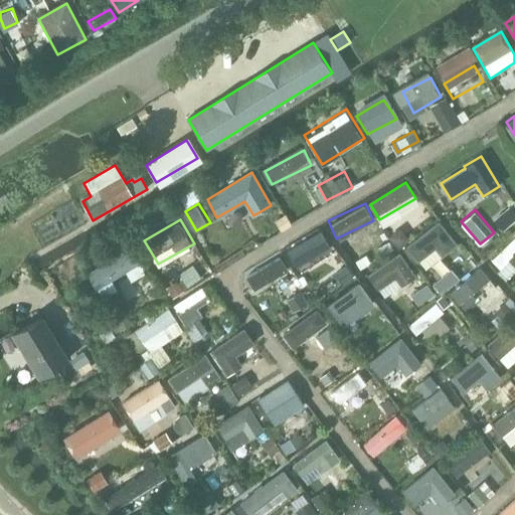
[(441,221),(407,246),(417,261),(418,261),(425,269),(444,254),(445,255),(458,244),(441,221)]
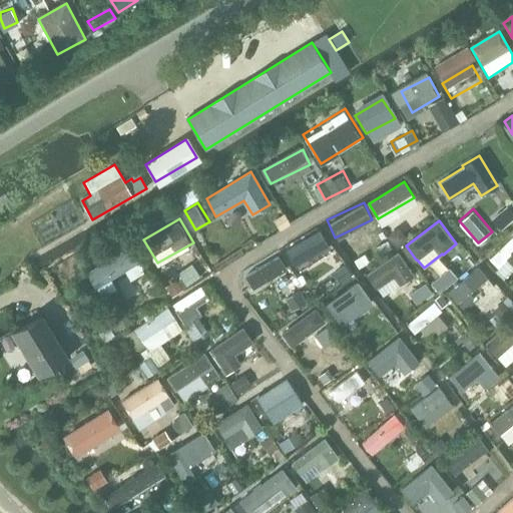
[(283,251),(293,271),(328,248),(316,231),(283,251)]
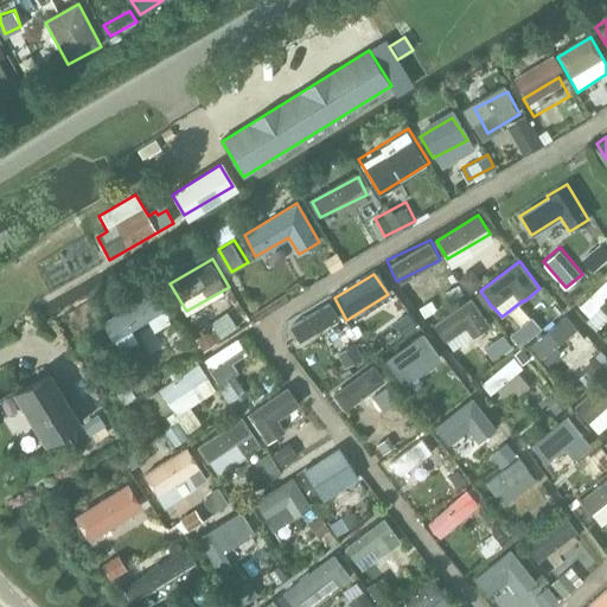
[(606,280),(577,308),(588,323),(606,305),(606,280)]
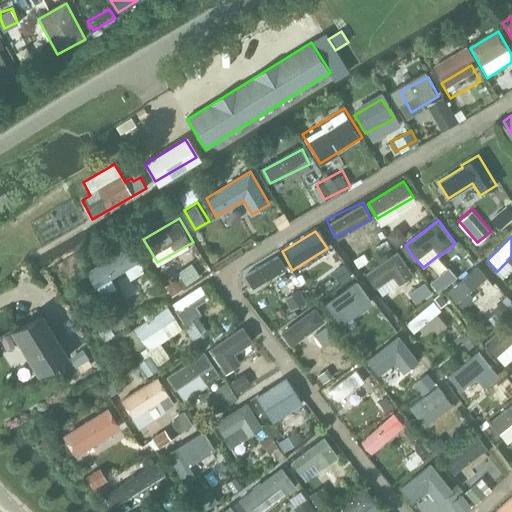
[(89,274),(103,299),(145,272),(131,249),(89,274)]
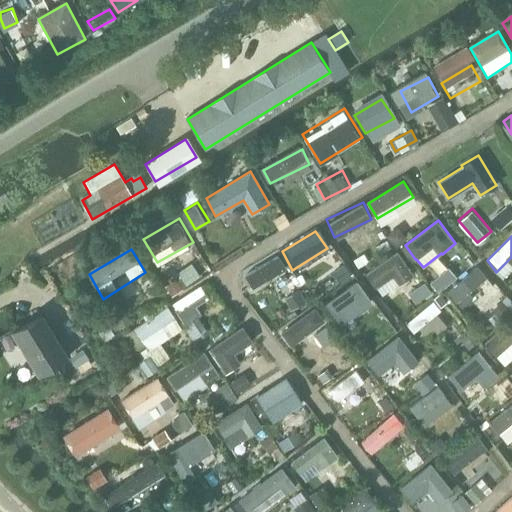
[(396,251),(366,272),(376,287),(382,295),(397,284),(412,274),(396,251)]
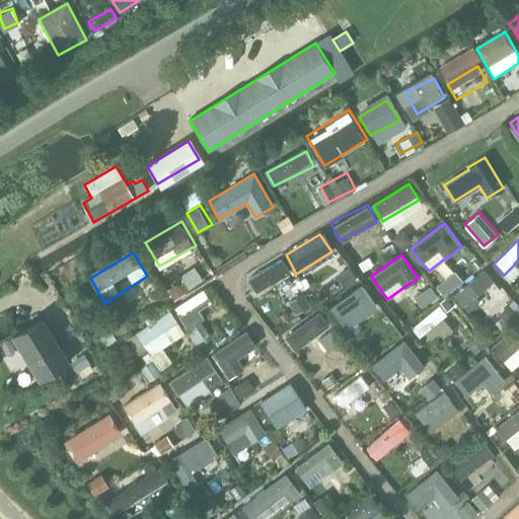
[(244,283),(249,295),(284,277),(276,264),(244,283)]
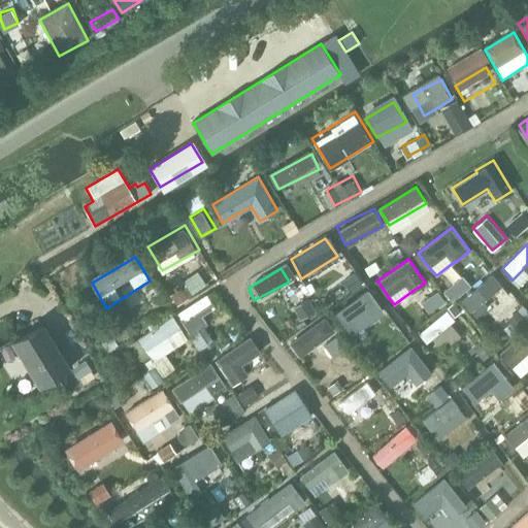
[(177,304),(208,283),(200,270),(169,291),(177,304)]
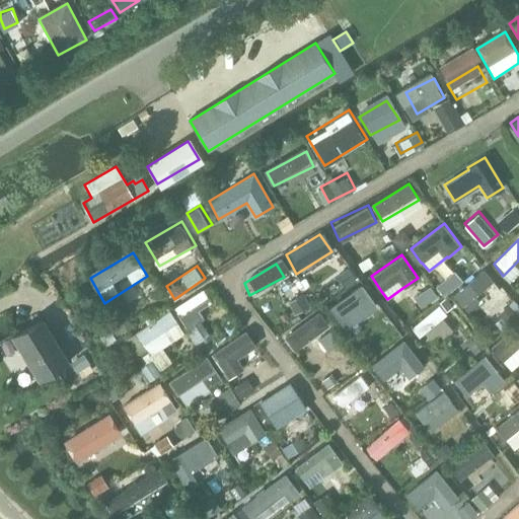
[(452,296),(467,315),(503,291),(484,272),(452,296)]
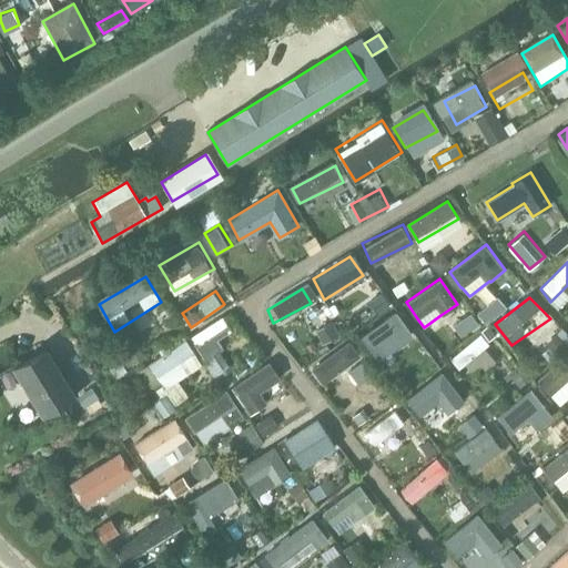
[(476,308),(487,323),(497,314),(486,301),(476,308)]
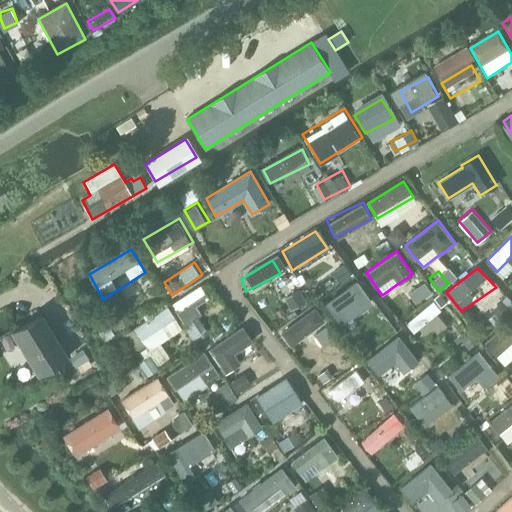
[(356,280),(324,303),(340,324),(371,302),(356,280)]
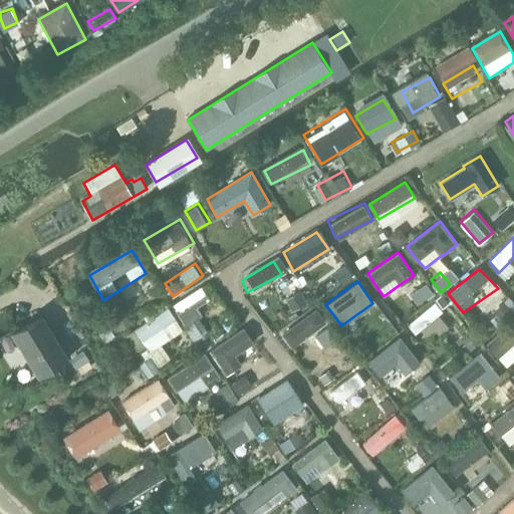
[(416,308),(438,296),(431,284),(409,296),(416,308)]
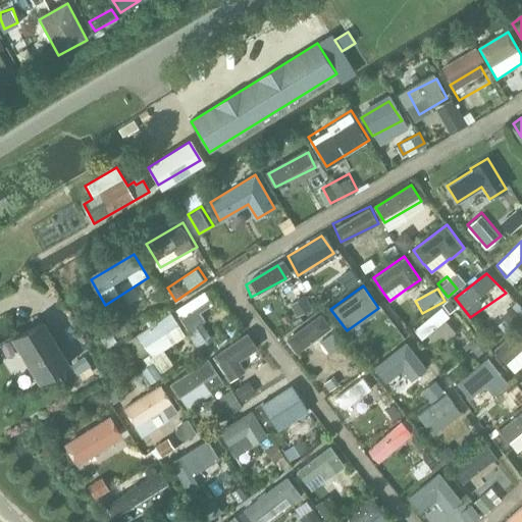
[(205,293),(176,312),(191,333),(204,325),(199,316),(214,306),(205,293)]
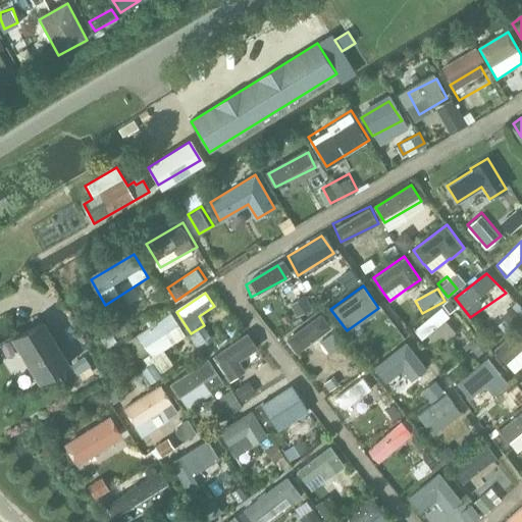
[(295,313),(313,305),(308,294),(290,301),(295,313)]
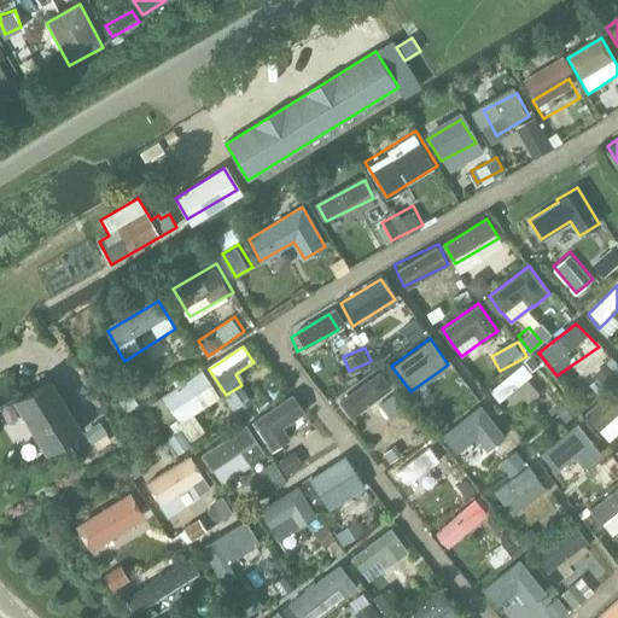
[(489,392),(501,403),(532,379),(525,367),(489,392)]
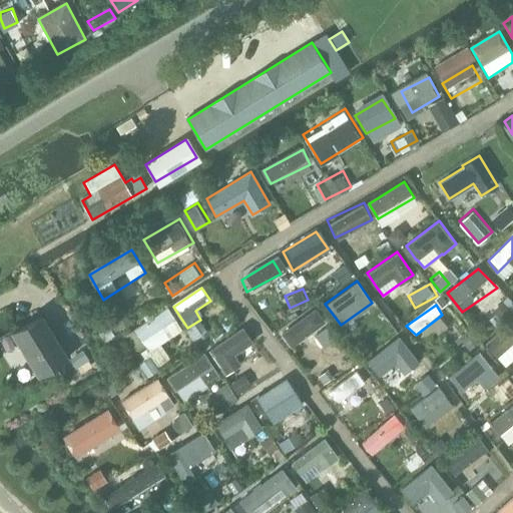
[(179,325),(169,309),(129,335),(140,352),(179,325)]
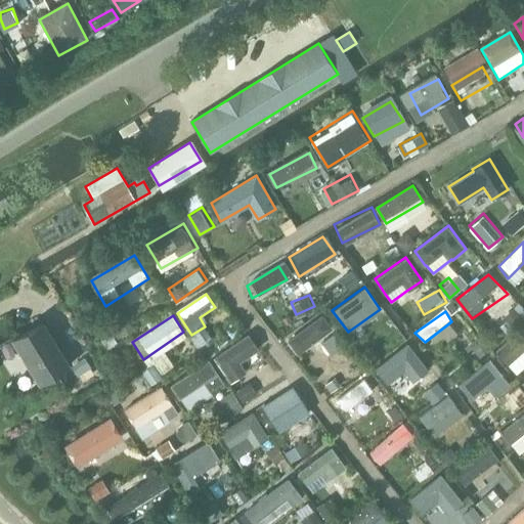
[(287,341),(294,350),(325,328),(316,317),(287,341)]
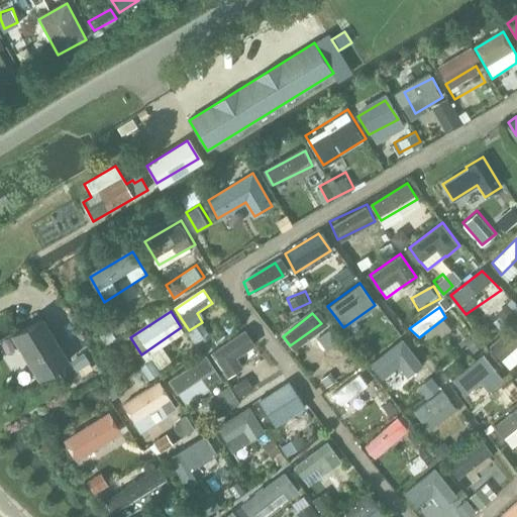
[(39,379),(69,362),(43,319),(14,336),(39,379)]
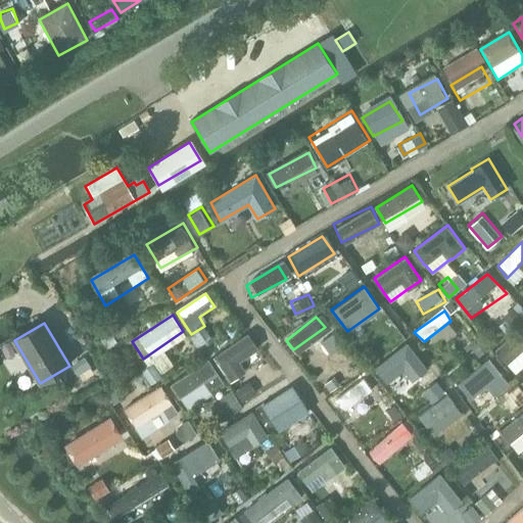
[(522,327),(496,351),(515,372),(522,364),(522,327)]
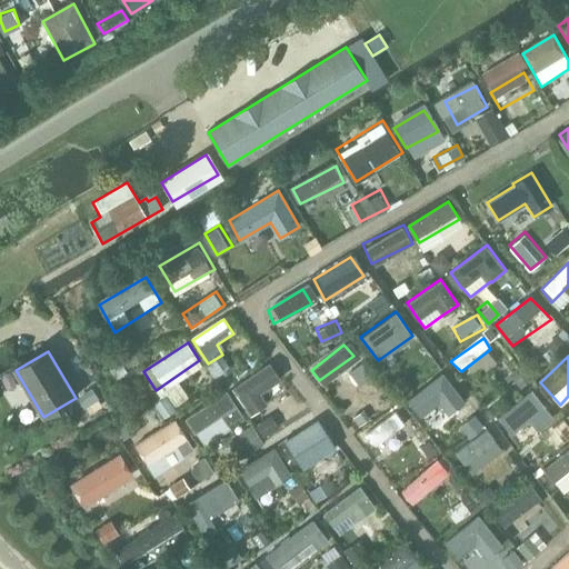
[(360,383),(373,372),(361,360),(349,371),(360,383)]
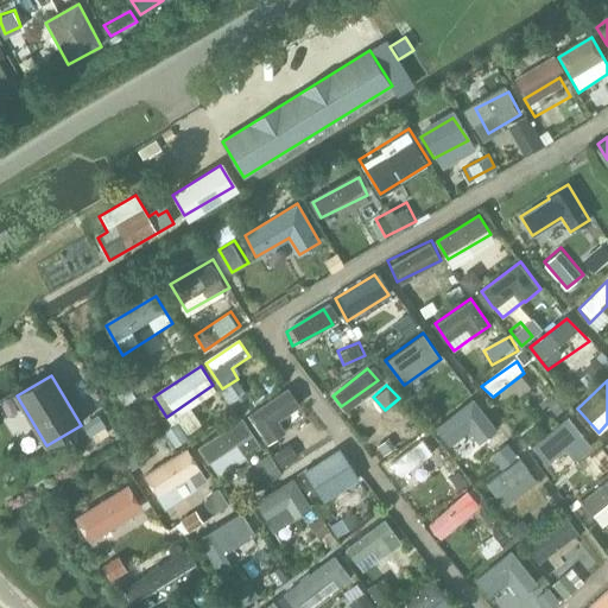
[(287,387),(247,415),(267,443),(285,431),(278,420),(299,405),(287,387)]
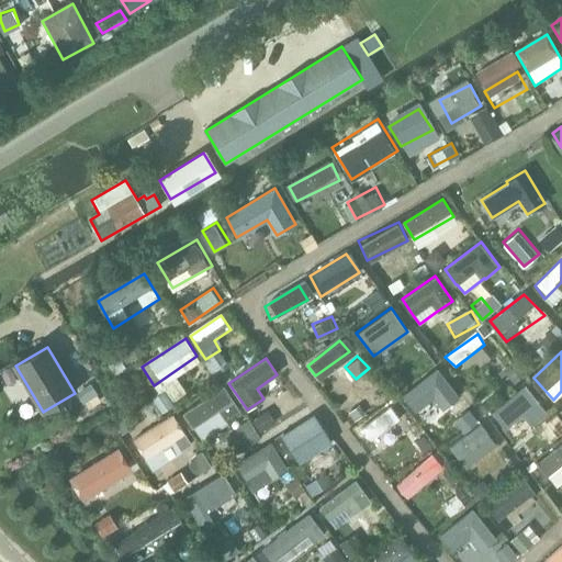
[(436,368),(401,395),(414,412),(433,398),(441,409),(459,396),(436,368)]
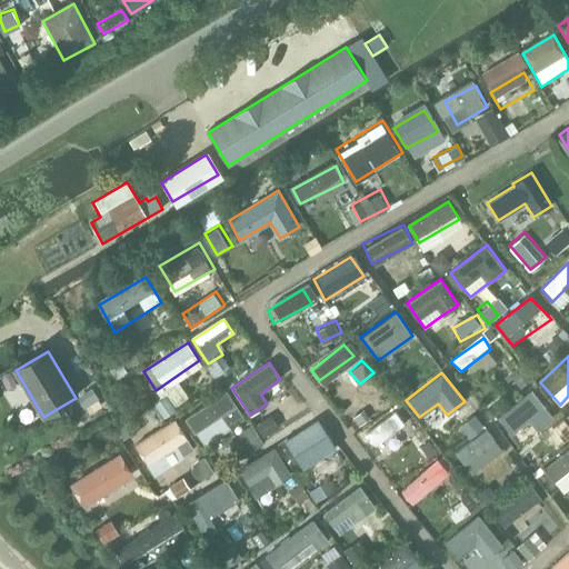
[(201,441),(243,415),(227,388),(185,415),(201,441)]
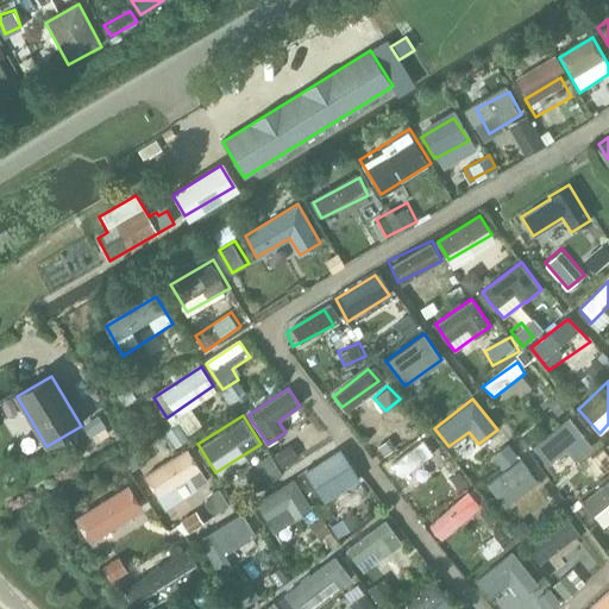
[(567,416),(532,446),(547,464),(565,450),(575,460),(592,447),(567,416)]
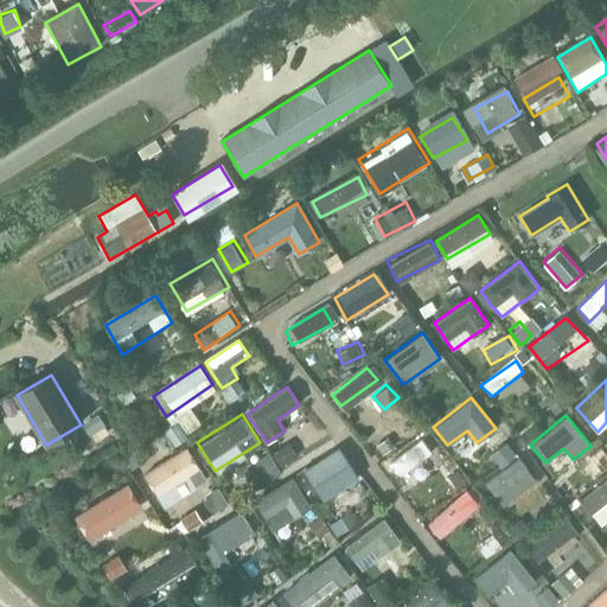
[(83,425),(90,435),(104,426),(98,416),(83,425)]
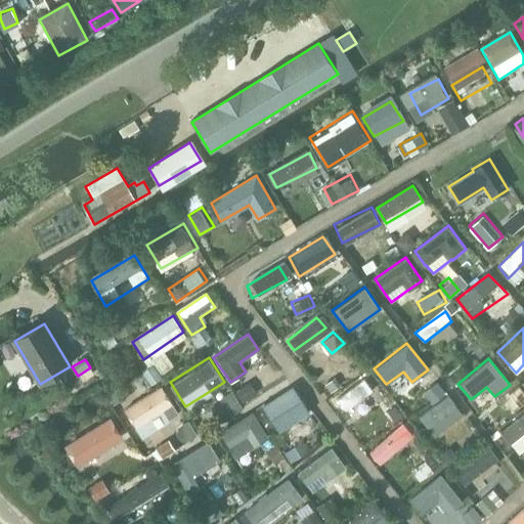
[(149,382),(161,378),(156,363),(144,368),(149,382)]
